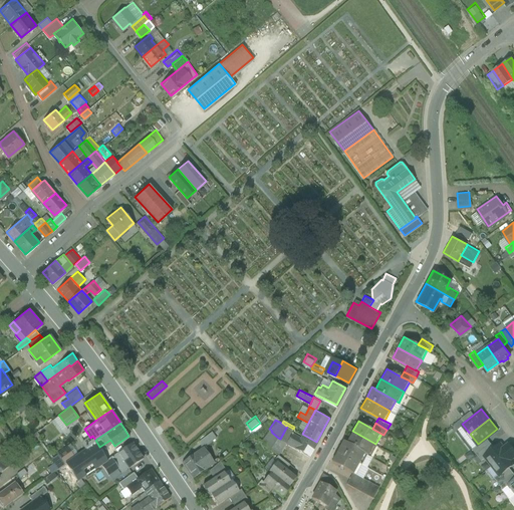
[(286,442),(292,432),(293,430),(287,426),(280,439),(285,442),(286,442)]
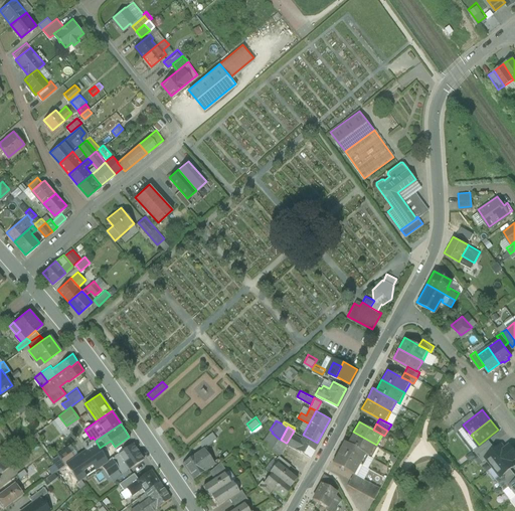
[(263,441),(273,449),(276,444),(269,439),(272,433),(273,432),(270,430),(263,441)]
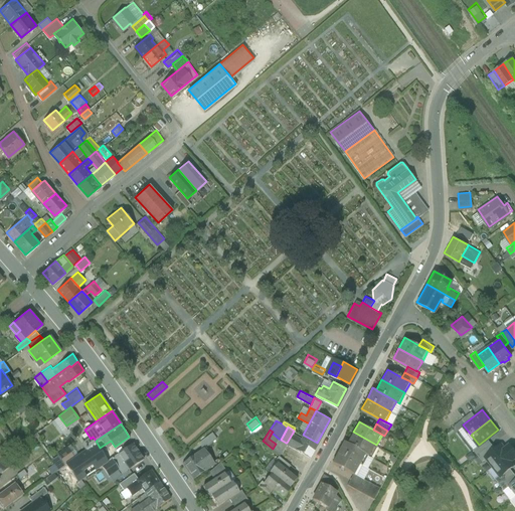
[(212,431),(200,440),(204,446),(216,437),(212,431)]
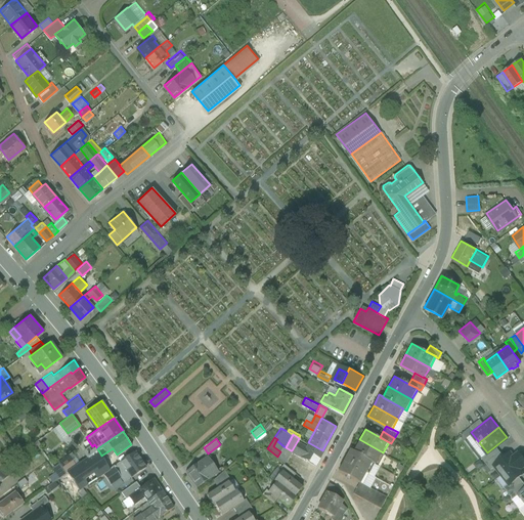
[(383,452),(359,439),(354,449),(354,450),(374,461),(374,462),(378,464),(383,452)]
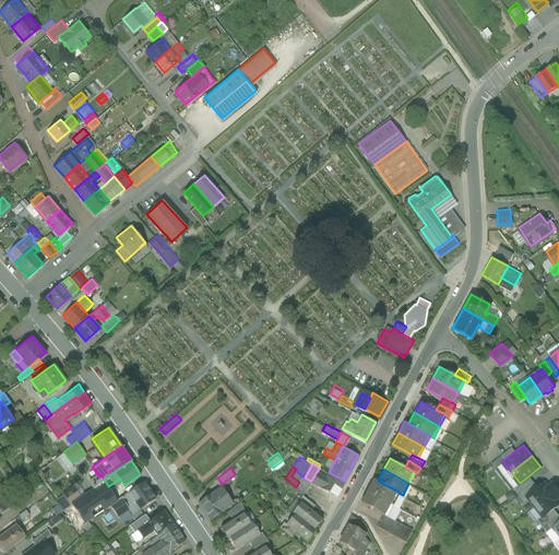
[(302,476),(295,470),(292,476),(299,482),(302,476)]
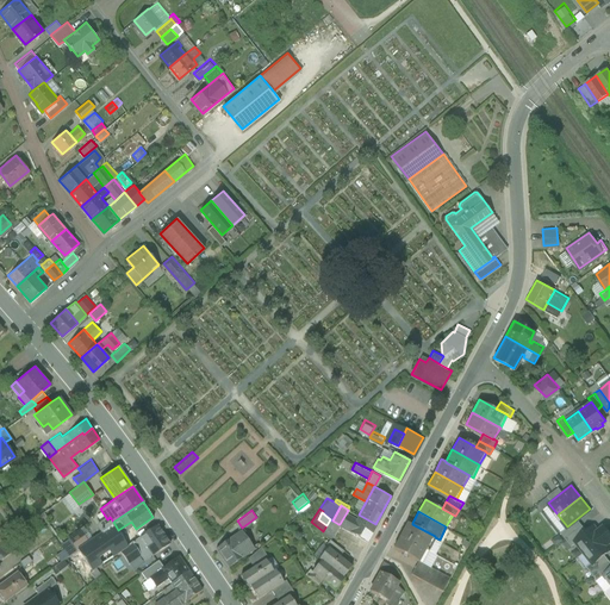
[(358,517),(347,512),(340,524),(350,530),(358,517)]
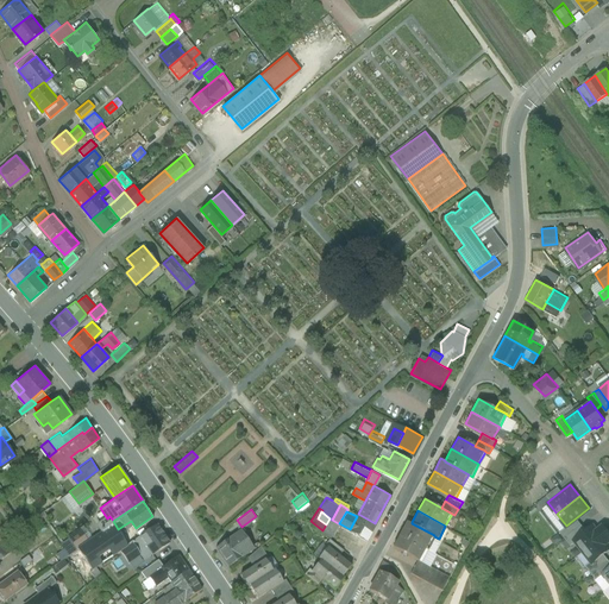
[(375,523),(358,514),(357,516),(350,529),(366,538),(375,523)]
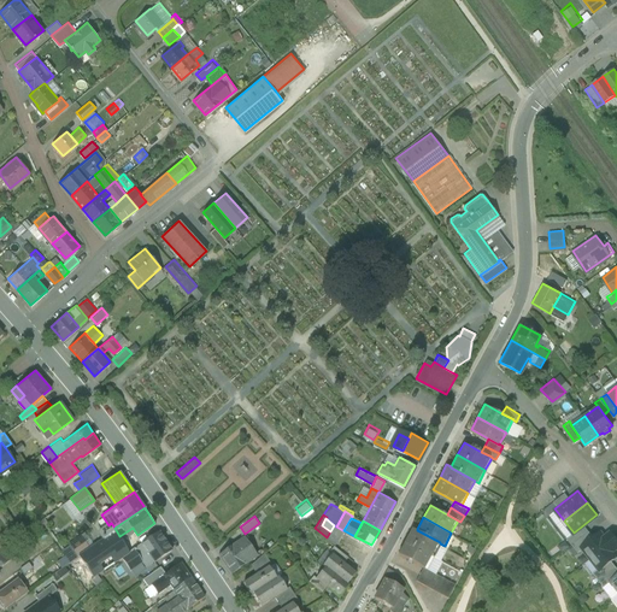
[(109,525),(100,530),(104,536),(115,528),(111,523),(109,525)]
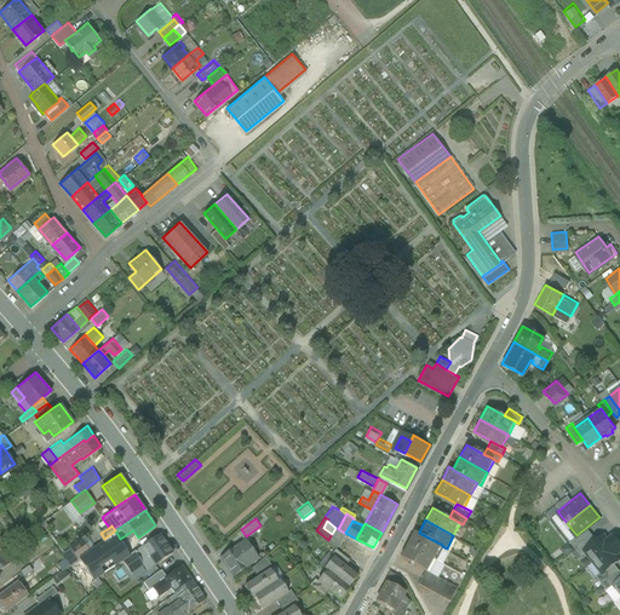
[(344,533),(338,529),(336,528),(332,534),(328,540),(336,547),(344,533)]
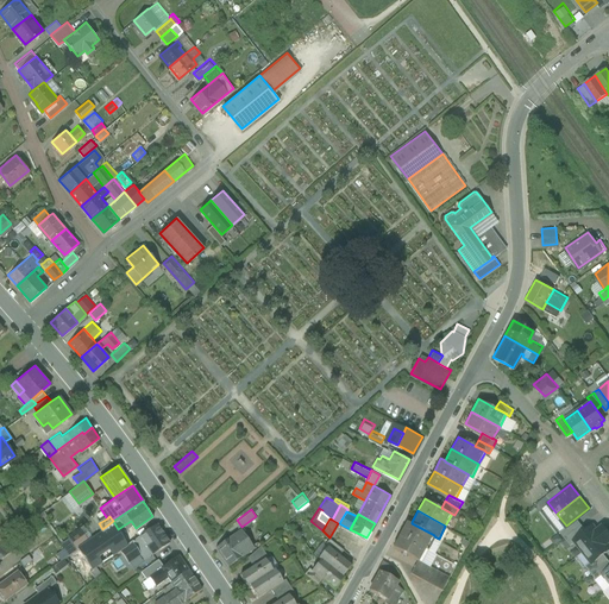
[(434,535),(412,523),(412,522),(407,520),(400,533),(428,547),(434,536),(434,535)]
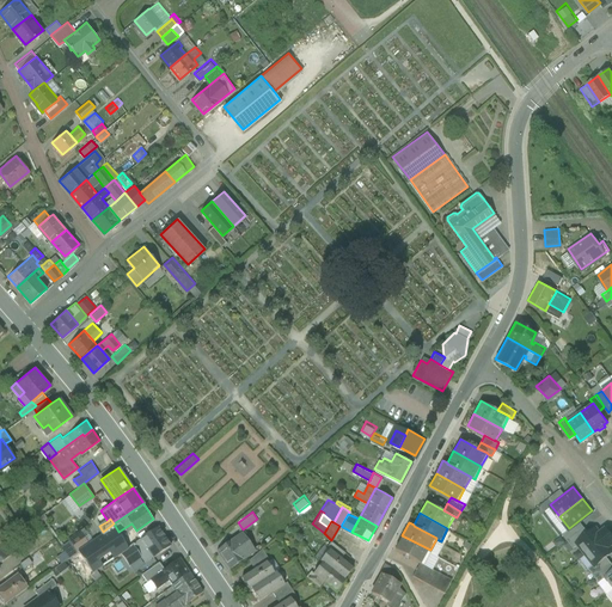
[(118,532),(114,523),(103,532),(78,549),(92,570),(116,555),(115,555),(121,551),(128,546),(123,539),(118,532)]
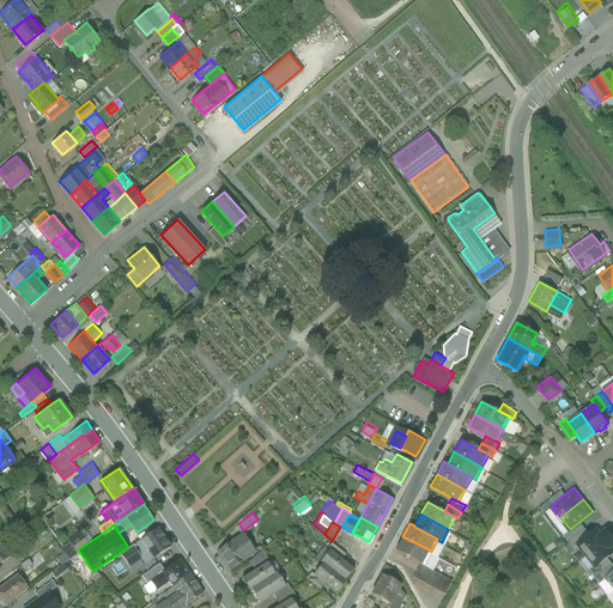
[(123,540),(137,532),(132,524),(119,533),(123,540)]
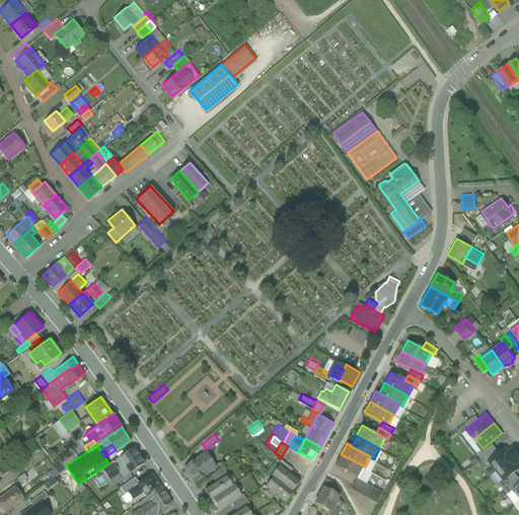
[(134,445),(119,455),(129,470),(130,471),(145,461),(134,445)]
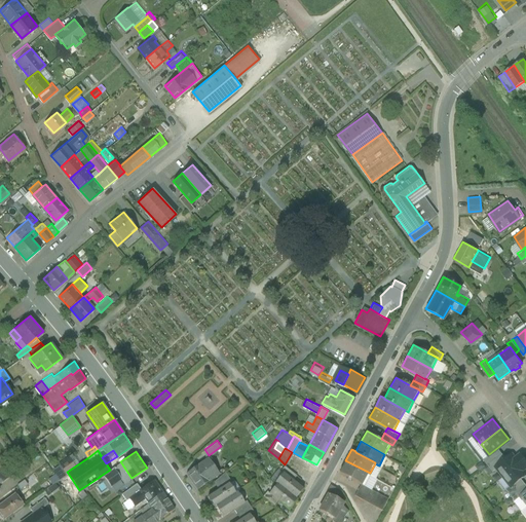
[(512,452),(495,464),(503,475),(525,458),(520,452),(518,453),(518,454),(514,454),(512,452)]
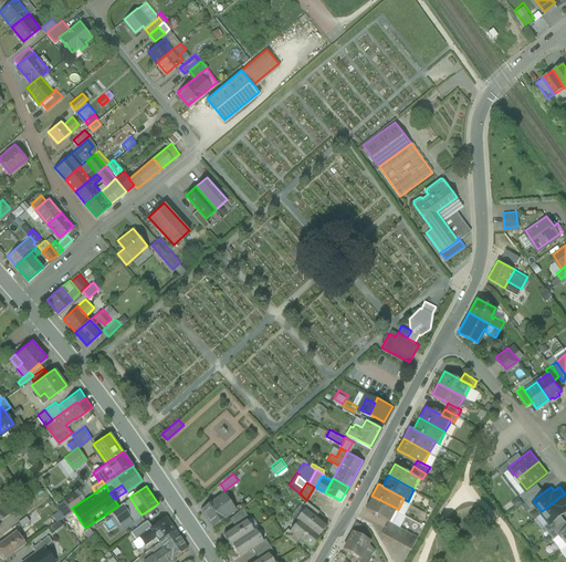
[(229,505),(221,492),(215,497),(222,509),(229,505)]
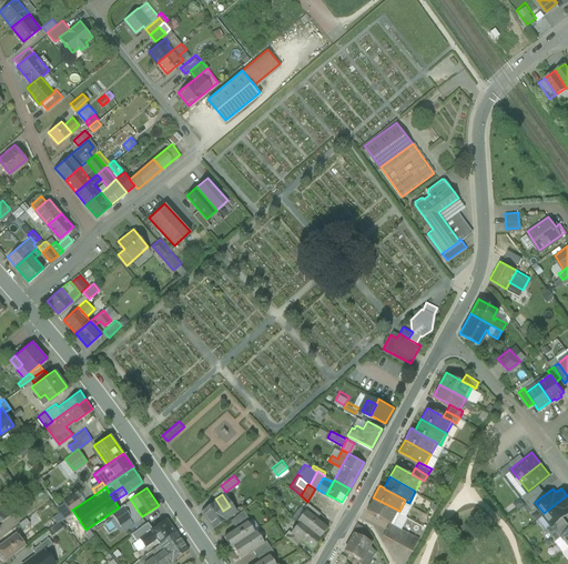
[(567,496),(567,495),(544,513),(551,524),(567,511),(567,507),(567,504),(567,496)]
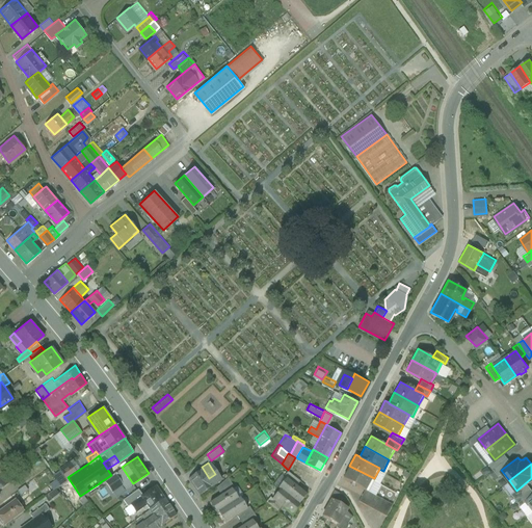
[(65,465),(60,469),(64,475),(71,472),(65,465)]
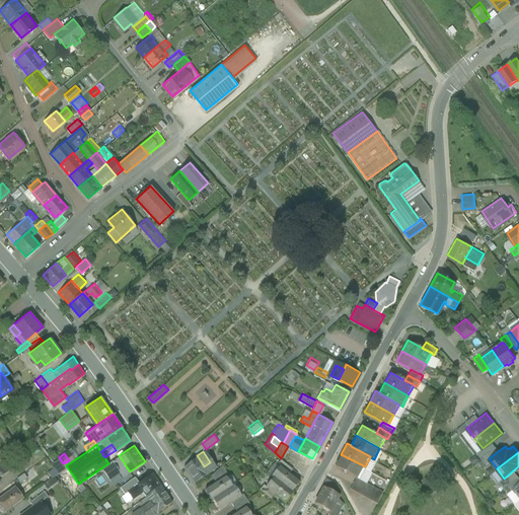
[(9,454),(2,459),(9,468),(15,463),(9,454)]
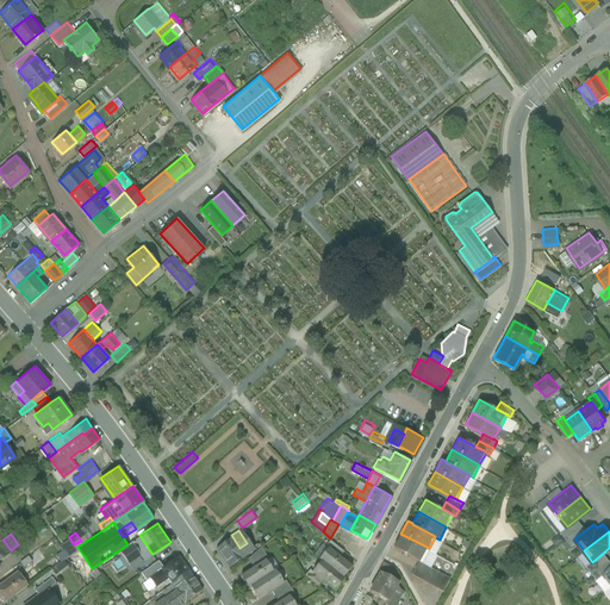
[(429,548),(400,534),(394,546),(418,559),(422,561),(422,560),(429,548)]
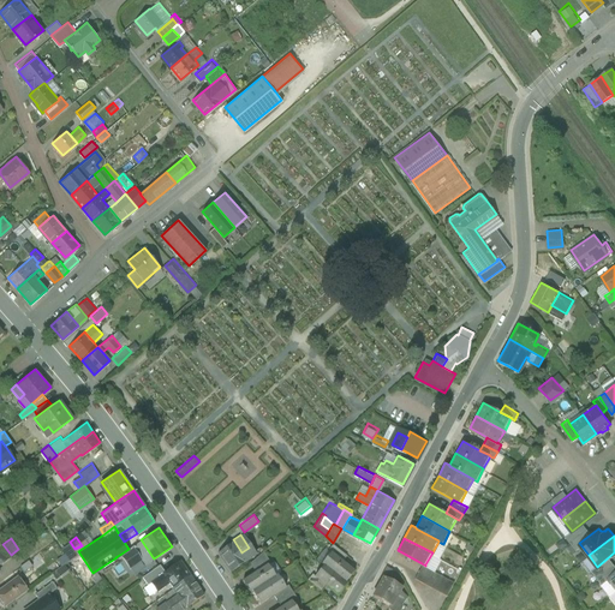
[(133,545),(142,558),(144,563),(153,557),(141,539),(132,545),(133,545)]
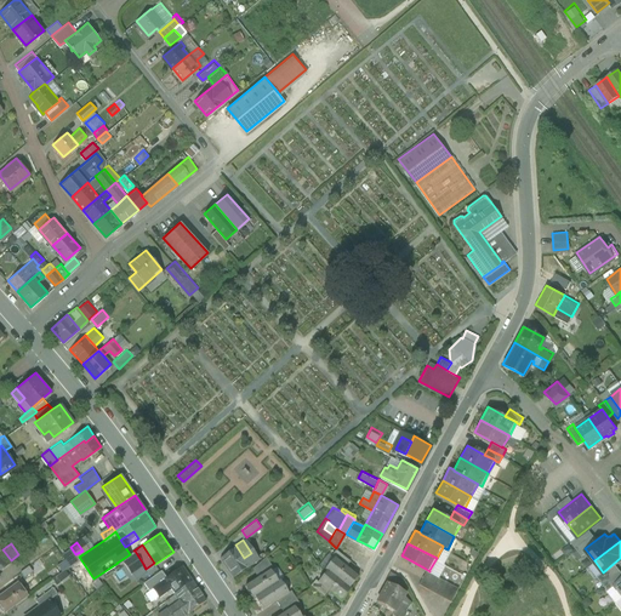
[(244,558),(235,545),(220,555),(233,575),(249,564),(244,558)]
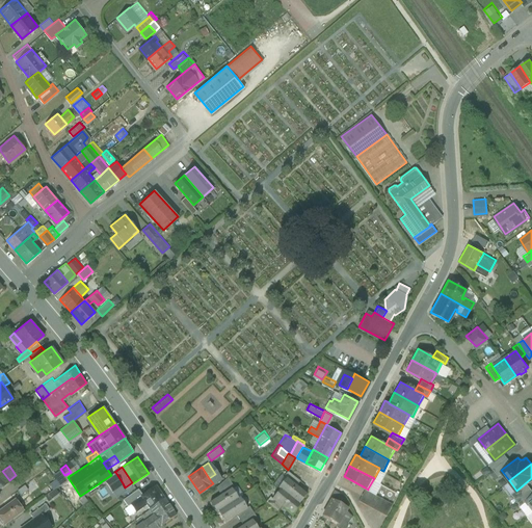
[(300,479),(288,470),(284,475),(286,477),(287,476),(296,484),(300,479)]
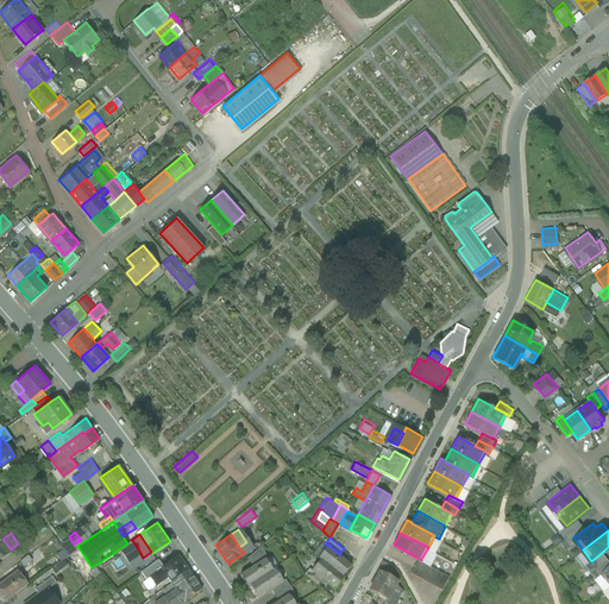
[(0,541),(0,557),(11,549),(2,539),(0,541)]
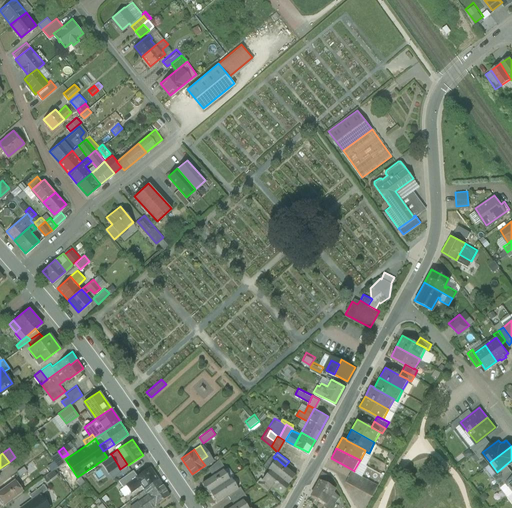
[(107,457),(101,461),(108,472),(118,465),(111,454),(107,457)]
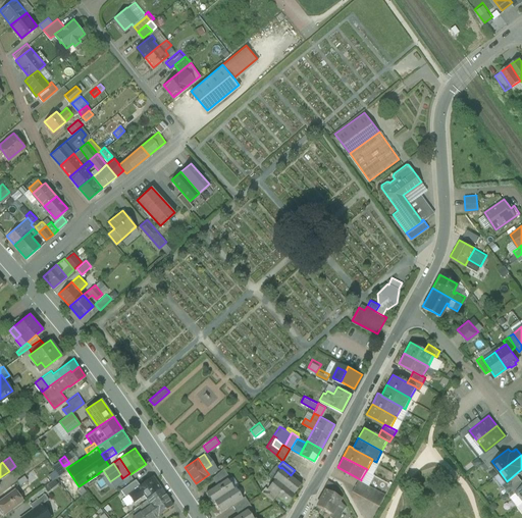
[(211,465),(205,469),(209,474),(215,470),(211,465)]
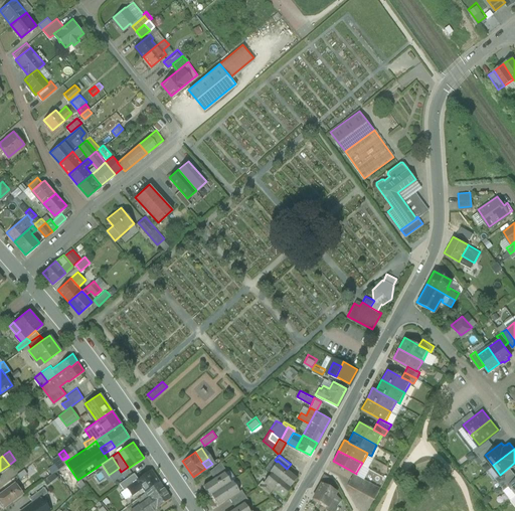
[(220,460),(209,470),(214,478),(224,471),(224,472),(226,470),(220,460)]
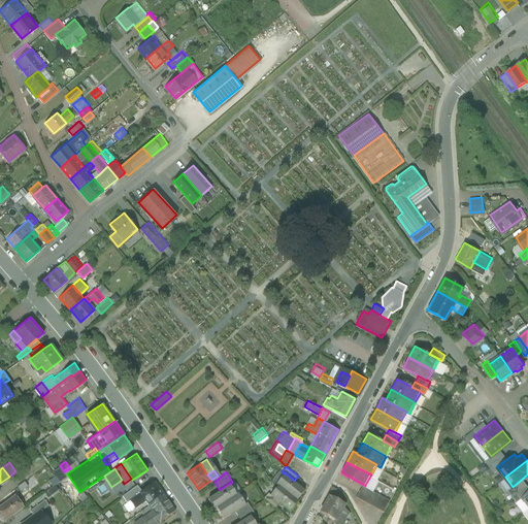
[(294,481),(285,472),(284,473),(276,483),(278,484),(297,498),(304,489),(294,481)]
